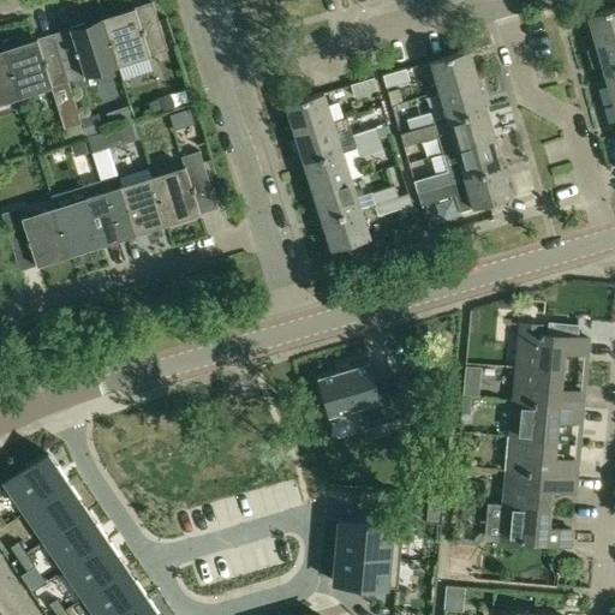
[(614,6),(587,15),(596,45),(614,39),(614,6)]
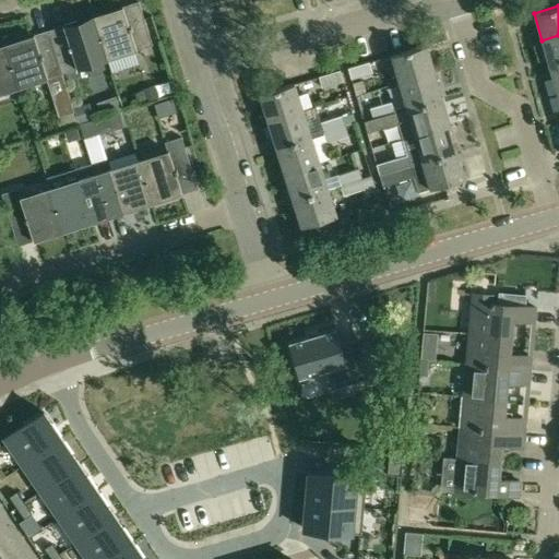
[(122,9),(92,18),(106,61),(135,51),(152,47),(144,25),(129,31),(122,9)]
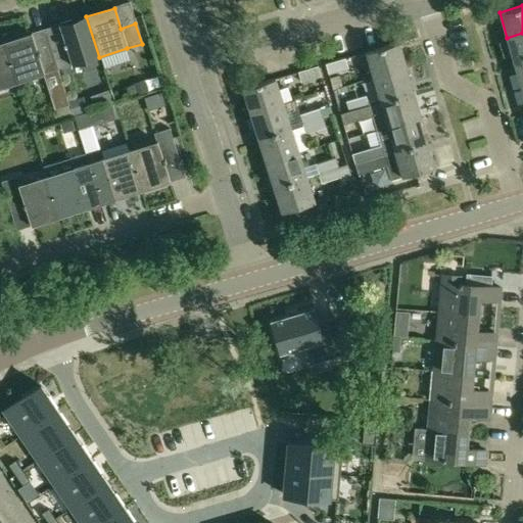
[(64,46),(50,50),(57,70),(70,66),(99,57),(86,16),(58,26),(64,46)]
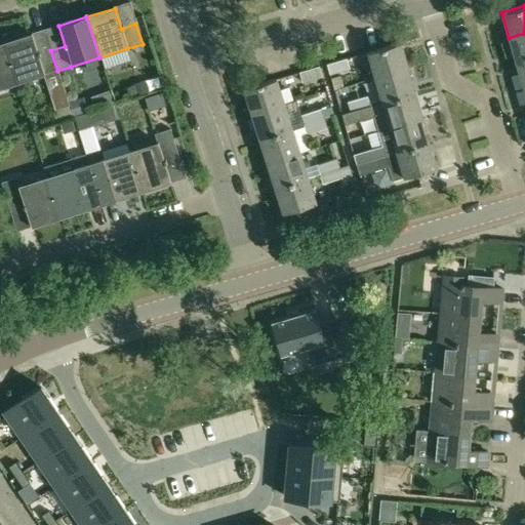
[(524,33),(509,38),(517,63),(524,59),(524,33)]
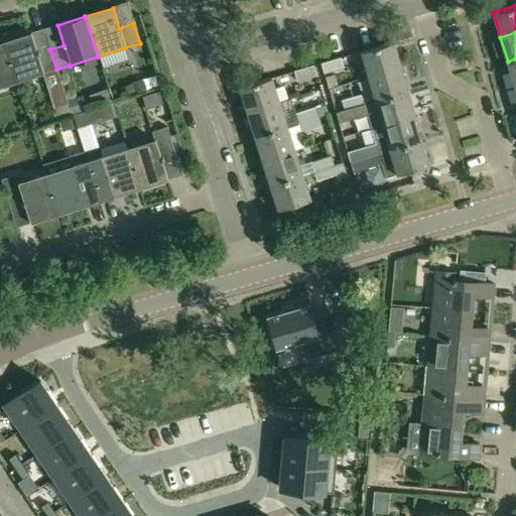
[(30,34),(3,42),(16,83),(42,74),(56,70),(49,49),(36,54),(30,34)]
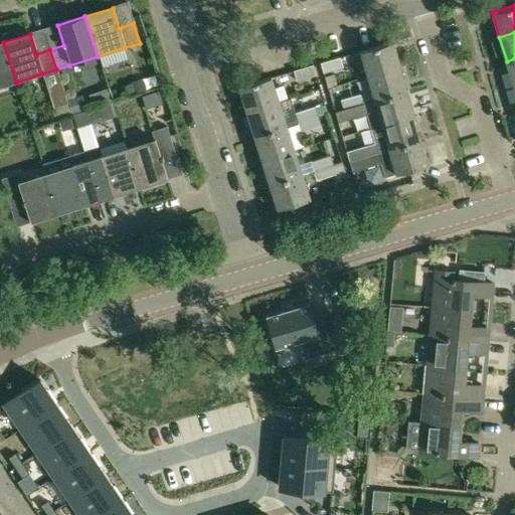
[(360,50),(368,75),(400,65),(392,41),(360,50)]
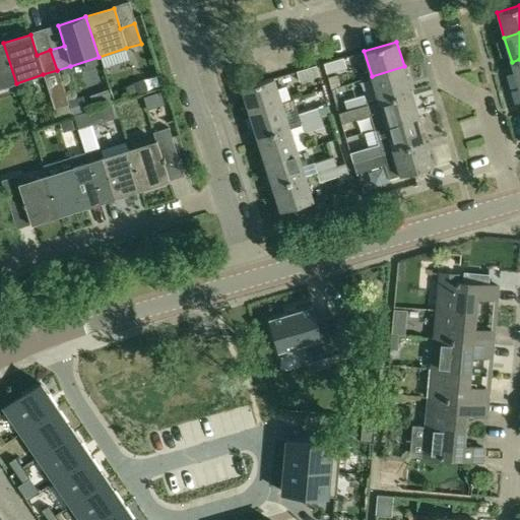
[(0,87),(16,83),(3,43),(0,43),(0,87)]
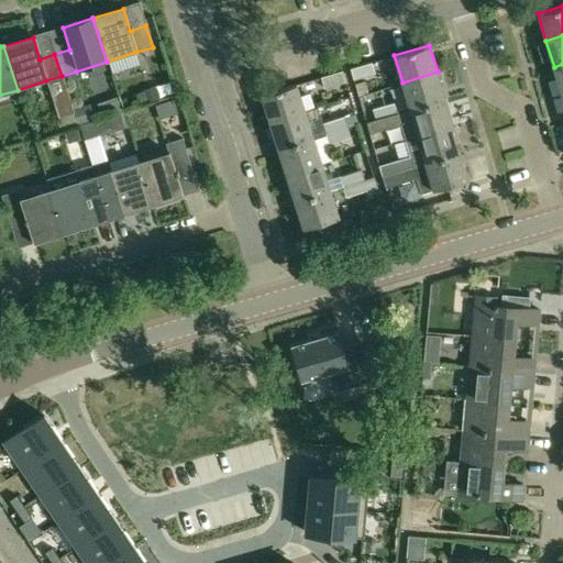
[(119,63),(122,75),(151,65),(147,53),(119,63)]
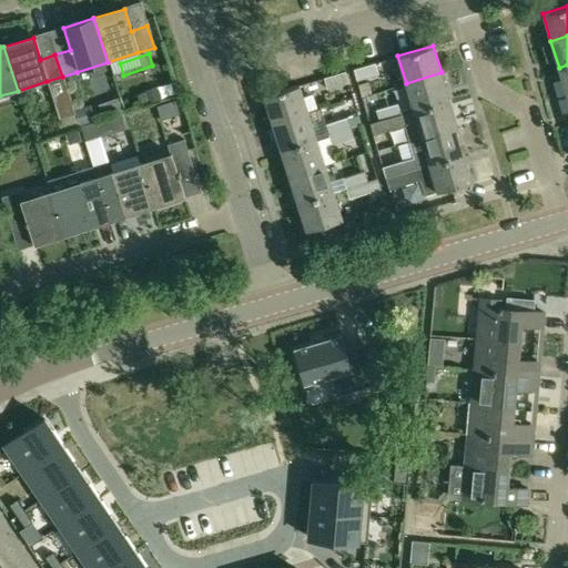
[(353,69),(357,81),(378,74),(375,62),(353,69)]
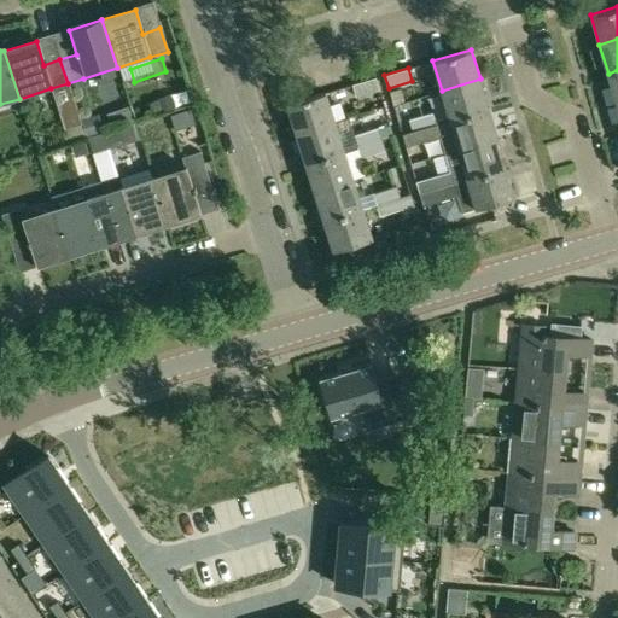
[(351,85),(356,97),(379,91),(375,77),(351,85)]
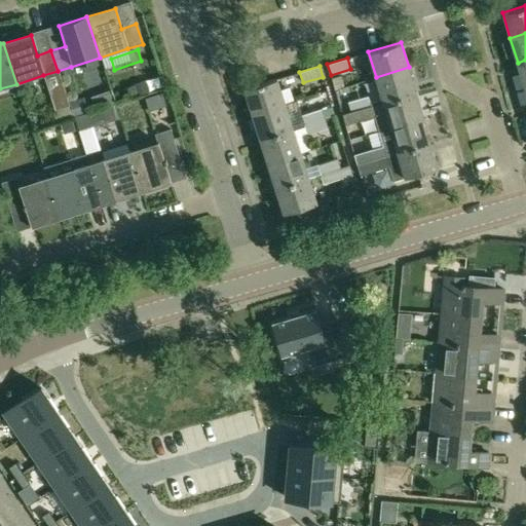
[(409,67),(376,77),(383,102),(416,92),(409,67)]
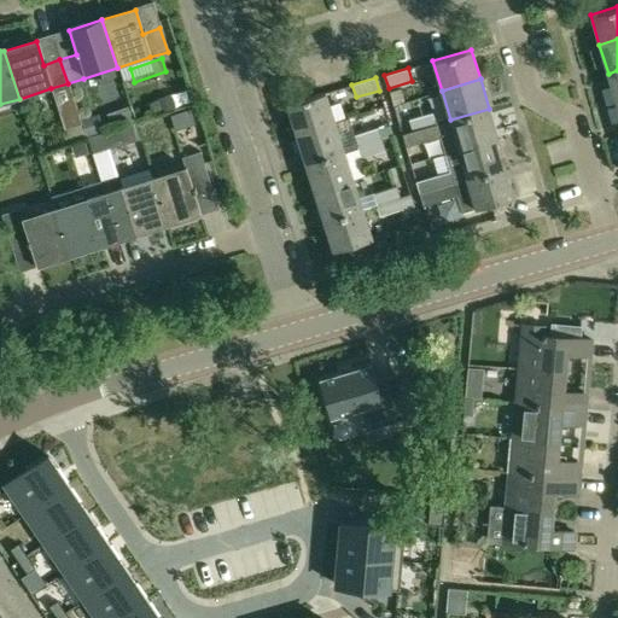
[(286,104),(296,134),(334,121),(325,92),(286,104)]
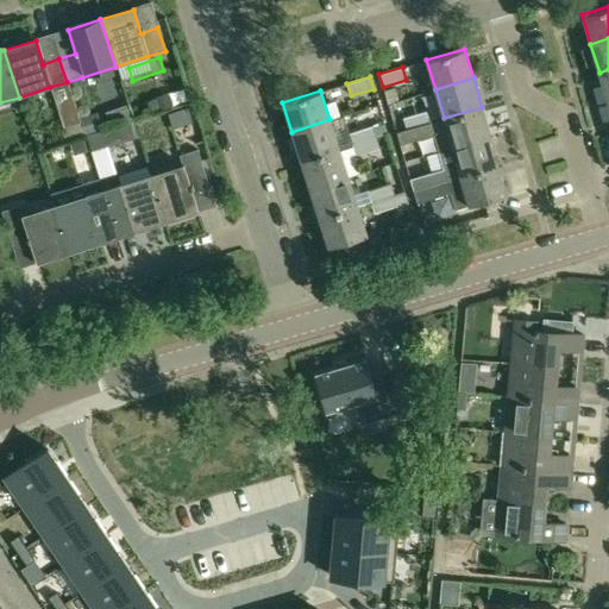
[(170,93),(157,96),(161,110),(174,106),(170,93)]
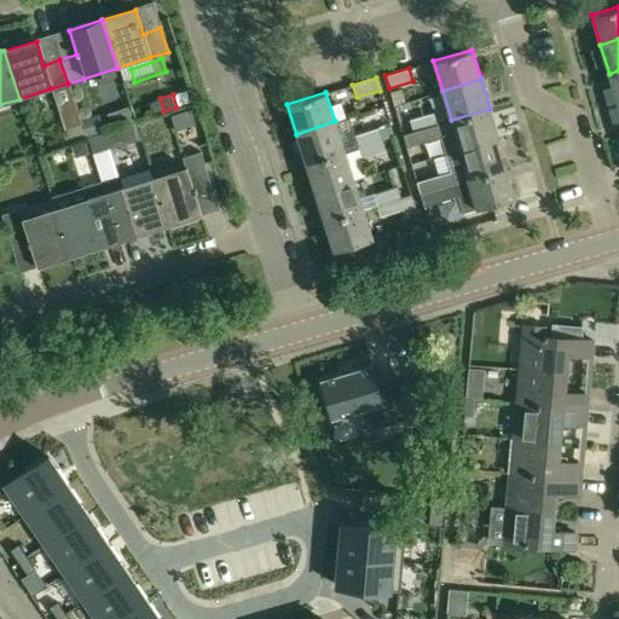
[(192,109),(183,111),(185,120),(196,117),(192,109)]
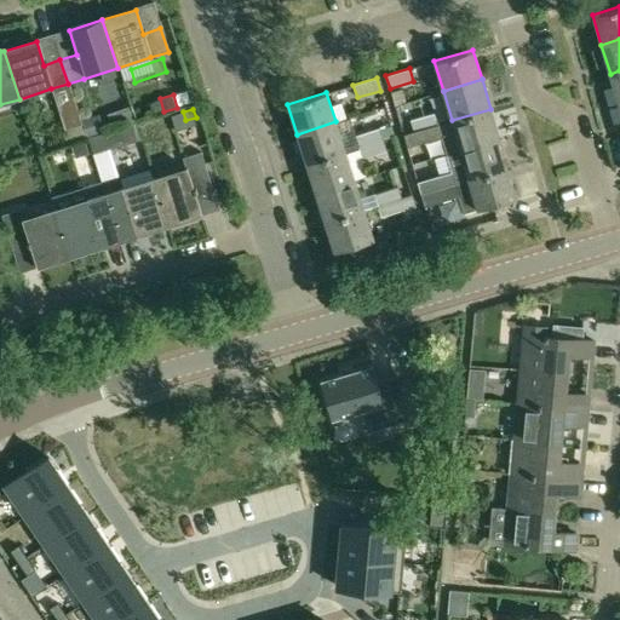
[(413,131),(403,135),(407,148),(442,138),(446,154),(460,149),(499,138),(491,109),(452,120),(437,125),(413,131)]
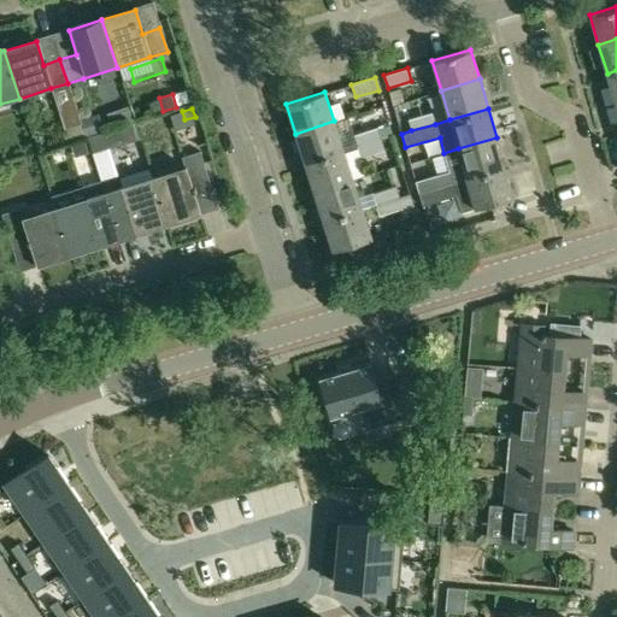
[(432,112),(409,119),(411,130),(435,124),(432,112)]
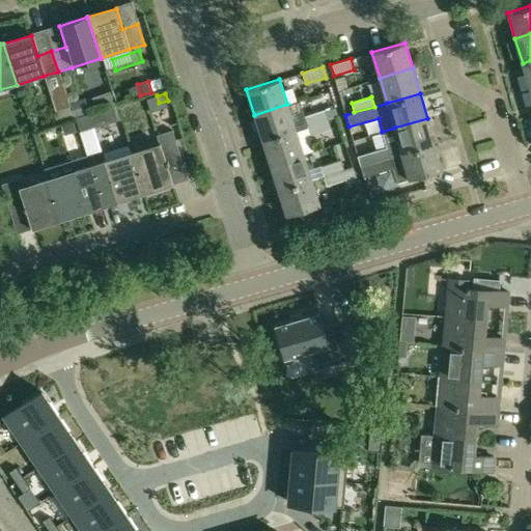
[(84,98),(71,102),(75,116),(88,112),(84,98)]
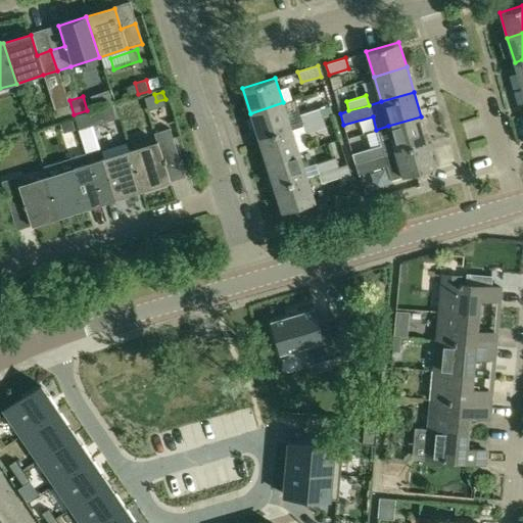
[(283,102),(250,113),(258,138),(291,128),(283,102)]
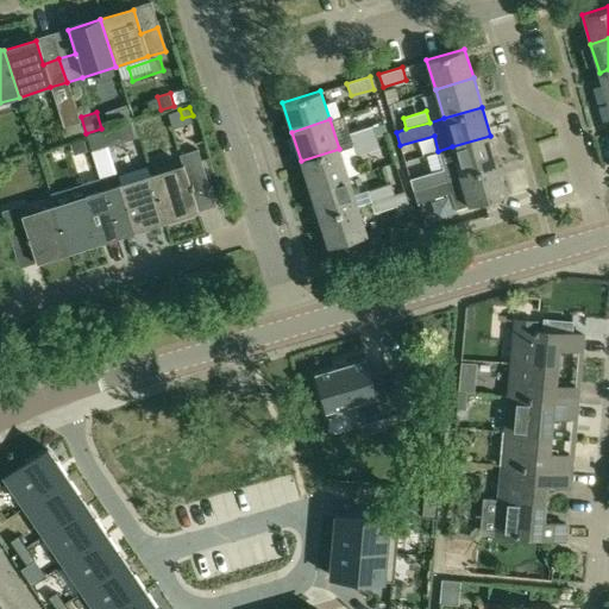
[(102,131),(86,136),(90,152),(107,146),(129,139),(138,137),(133,121),(124,124),(102,131)]
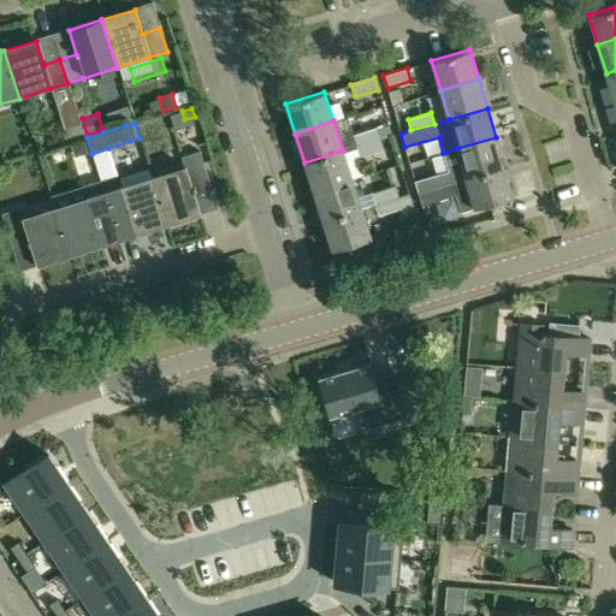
[(356,146),(380,138),(377,126),(353,134),(356,146)]
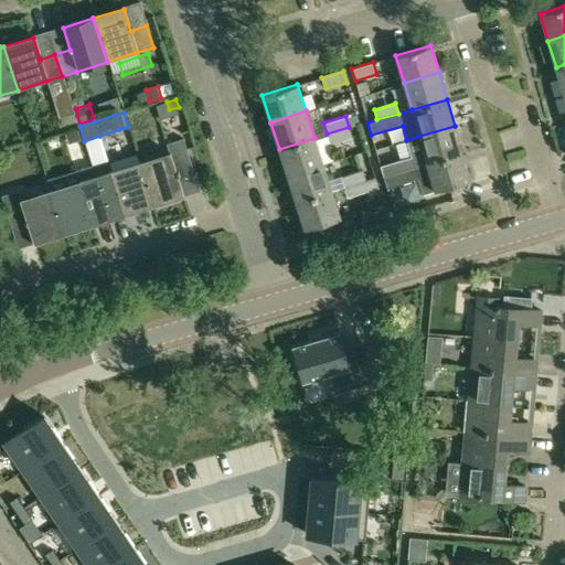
[(419,136),(427,163),(462,153),(455,126),(419,136)]
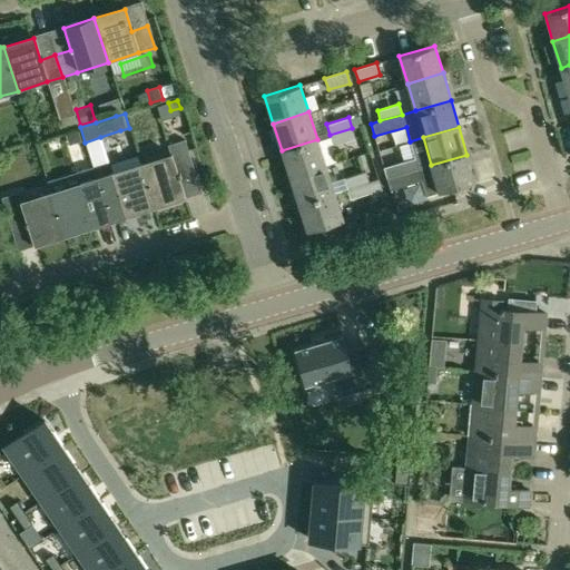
[(77,128),(64,133),(68,145),(81,141),(77,128)]
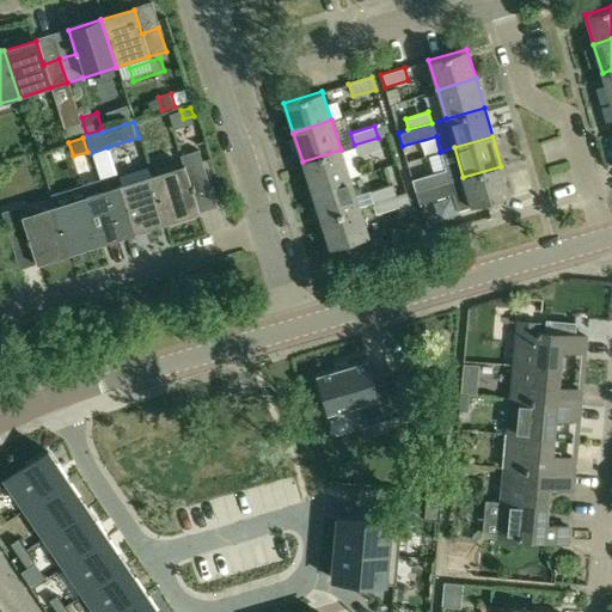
[(381,151),(378,138),(354,145),(357,158),(381,151)]
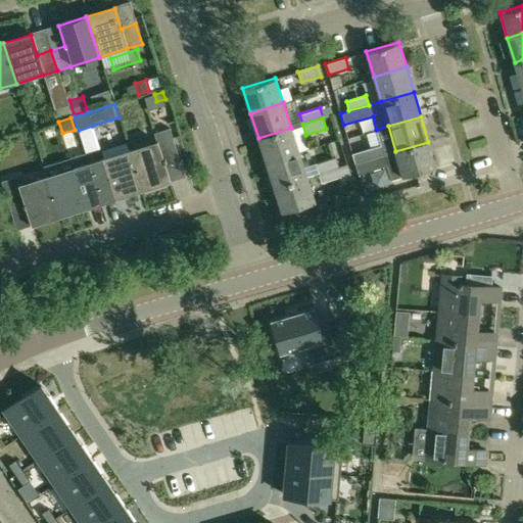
[(95,129),(98,140),(128,133),(126,123),(95,129)]
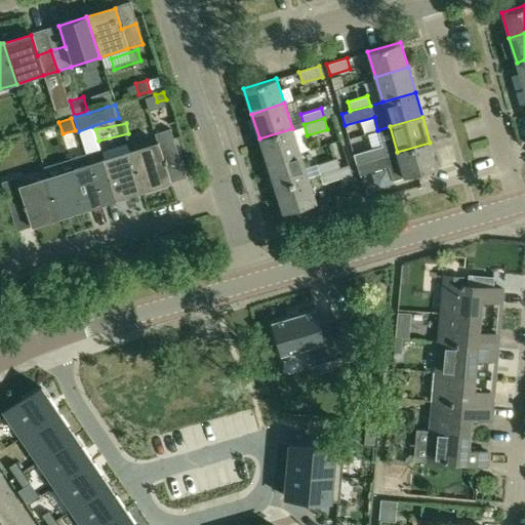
[(142,188),(170,178),(165,163),(179,158),(170,128),(155,132),(157,140),(158,140),(160,146),(131,155),(142,188)]
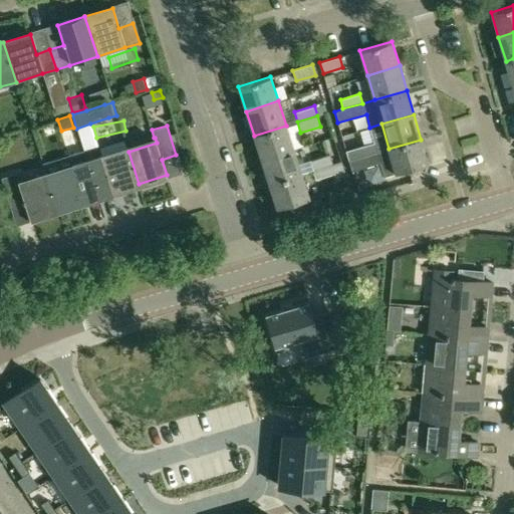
[(254,136),(261,160),(293,150),(286,125),(254,136)]
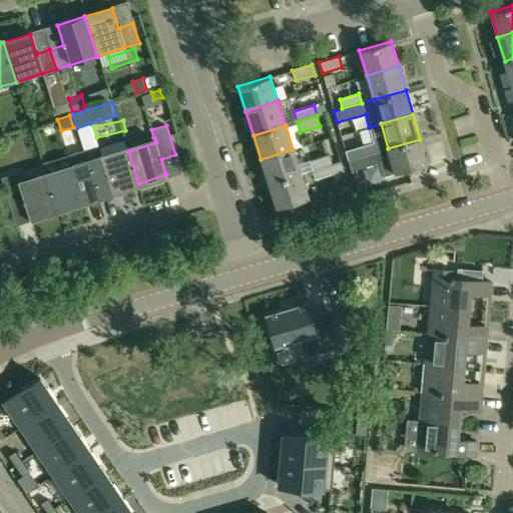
[(356,157),(347,160),(351,171),(380,163),(383,176),(427,163),(420,139),(388,148),(376,151),(356,157)]
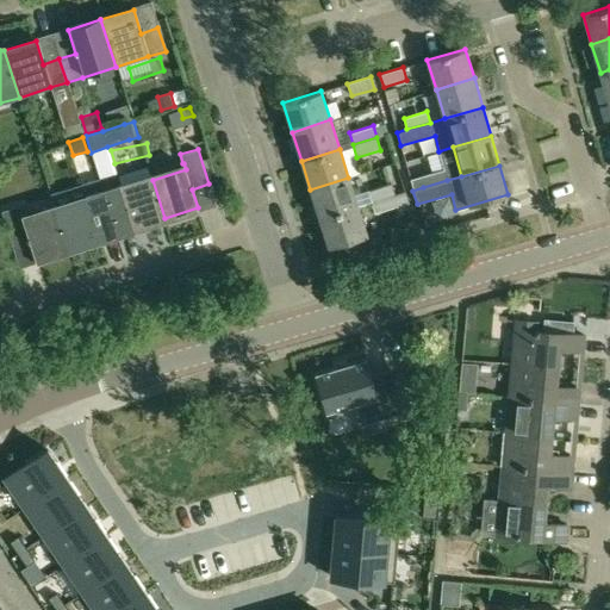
[(443,168),(419,175),(423,187),(447,180),(443,168)]
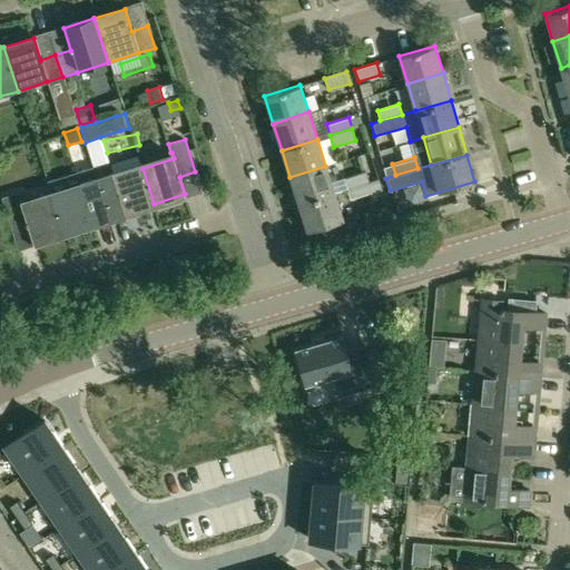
[(109,163),(92,168),(96,178),(97,183),(104,200),(109,218),(124,213),(154,204),(143,168),(141,164),(112,173),(109,163)]
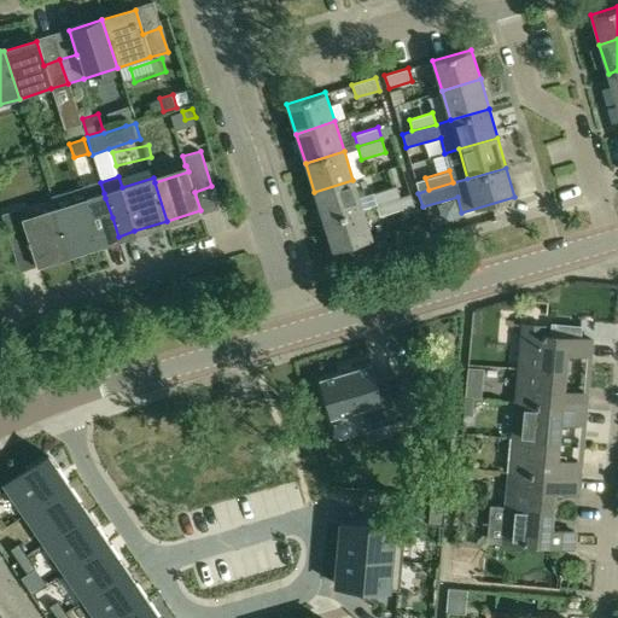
[(314,192),(324,221),(362,209),(353,180),(314,192)]
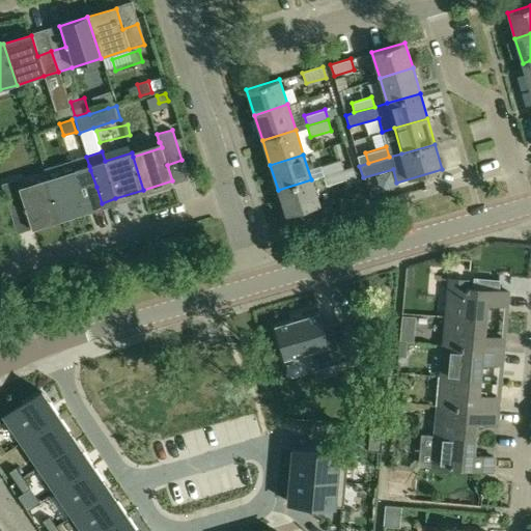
[(340,160),(319,166),(323,175),(344,169),(340,160)]
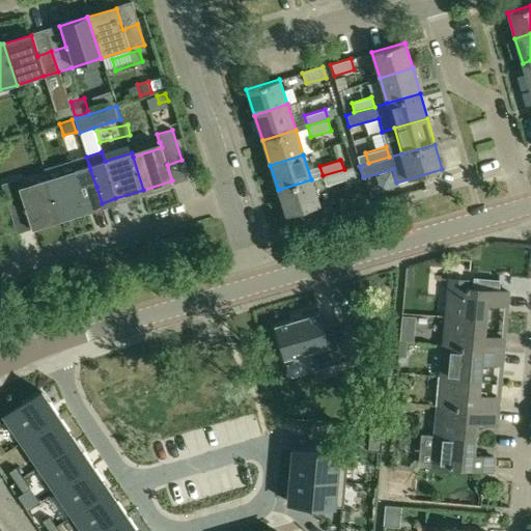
[(76,174),(49,184),(59,216),(87,207),(102,203),(96,187),(90,170),(89,166),(74,170),(76,174)]
